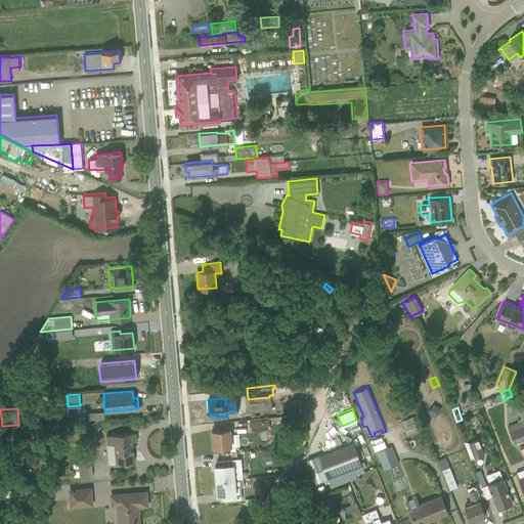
[(89,420),(103,418),(102,411),(88,412),(89,420)]
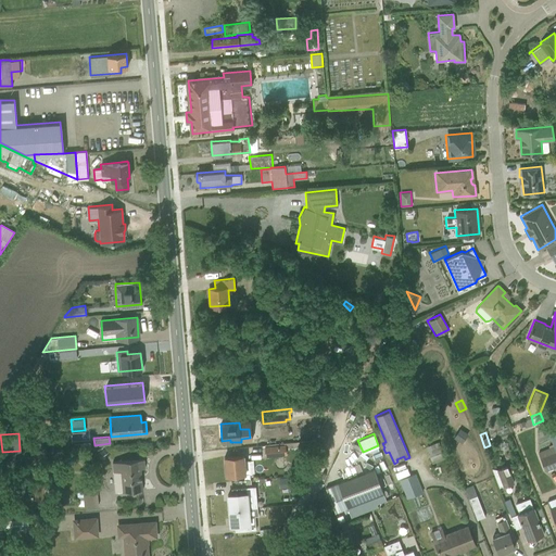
[(265,455),(286,454),(286,447),(316,444),(316,440),(283,442),(283,444),(264,445),(265,455)]
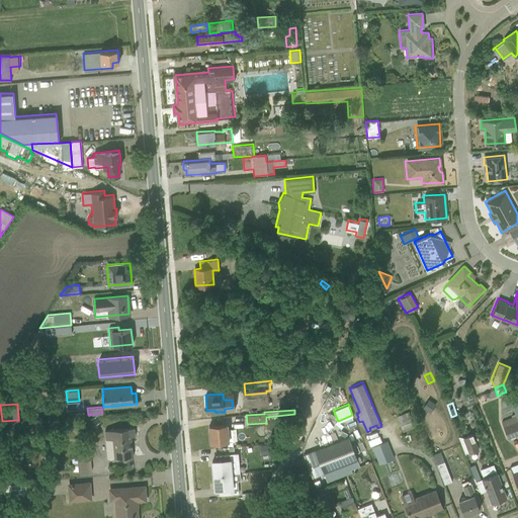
[(403,431),(415,426),(408,410),(394,416),(397,422),(399,421),(403,431)]
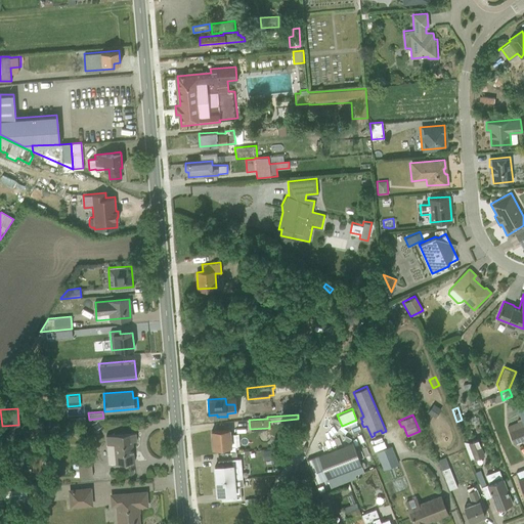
[(517,421),(507,425),(514,442),(523,437),(523,427),(522,422),(520,417),(516,419),(517,421)]
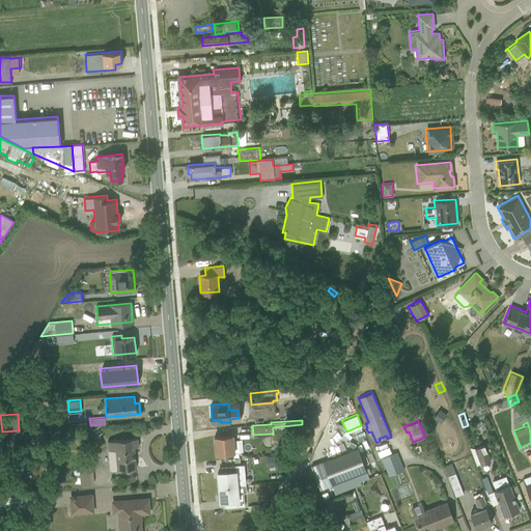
[(95,436),(103,430),(100,425),(92,429),(95,436)]
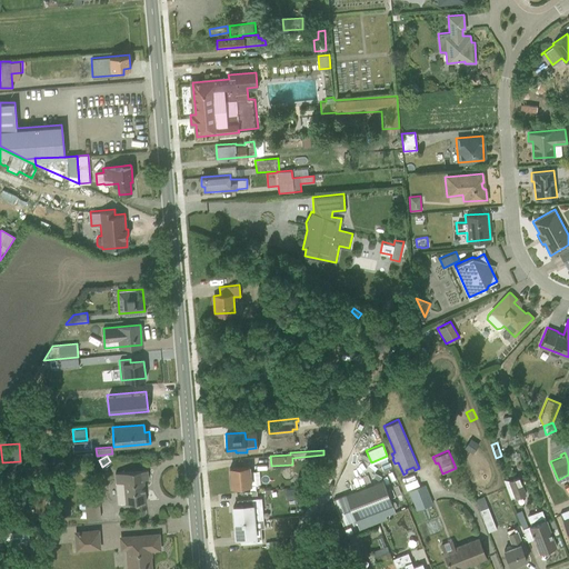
[(23,473),(37,472),(36,463),(22,465),(23,473)]
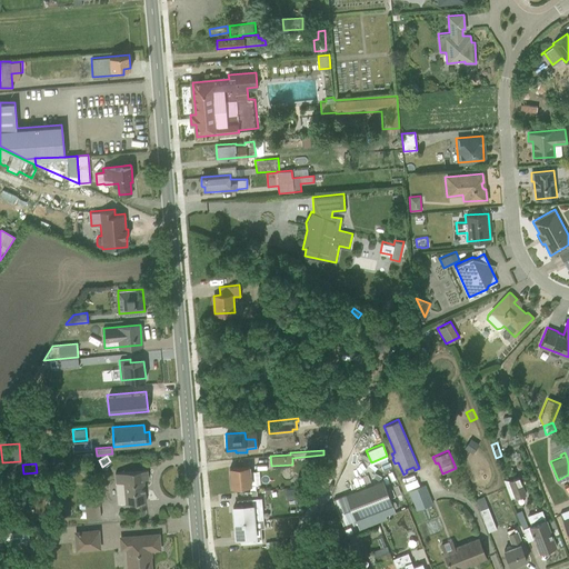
[(230,485),(251,483),(250,465),(229,467),(230,485)]
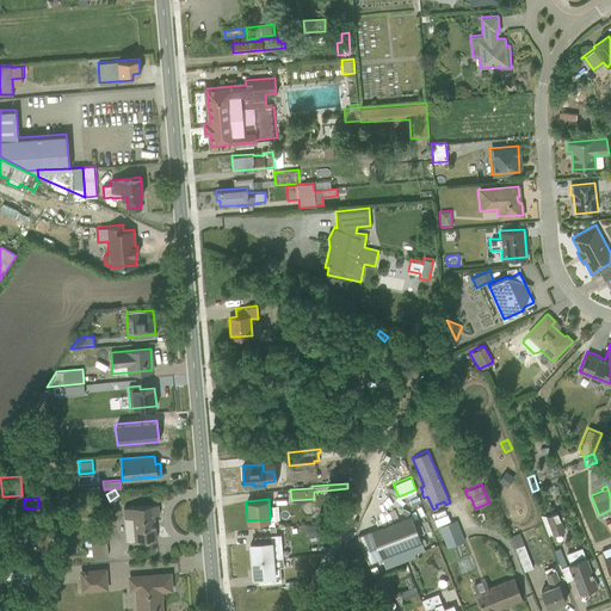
[(159,513),(158,504),(124,507),(127,539),(156,537),(154,513),(159,513)]
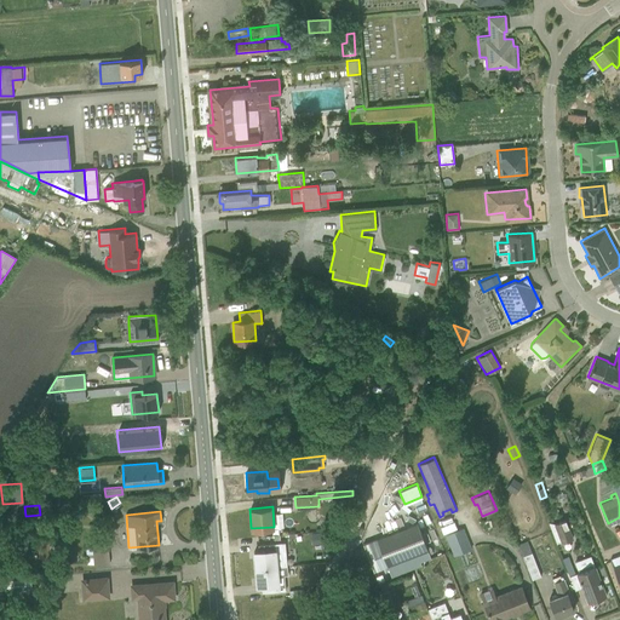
[(561,541),(573,537),(566,518),(554,522),(551,518),(547,520),(556,541),(561,540),(561,541)]
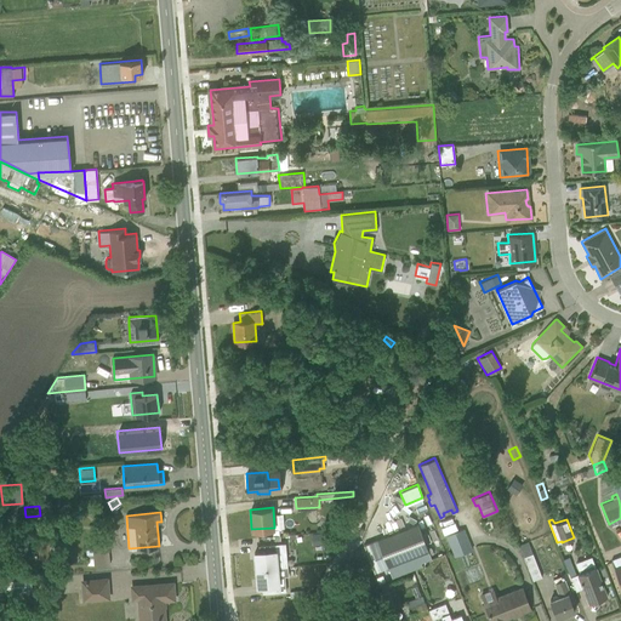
[(374,571),(387,565),(392,576),(422,564),(421,560),(431,557),(417,522),(363,543),(374,571)]
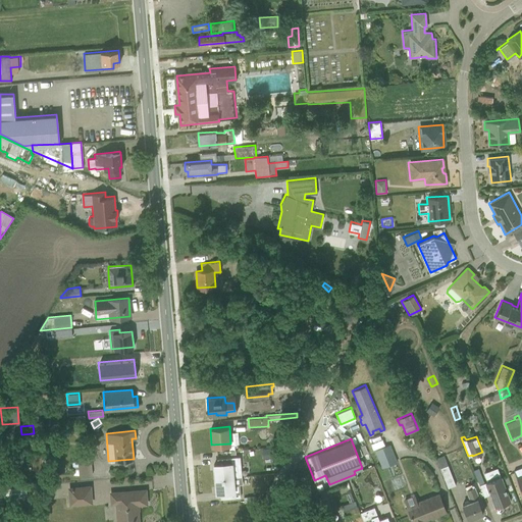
[(397,460),(389,442),(375,449),(382,466),(397,460)]
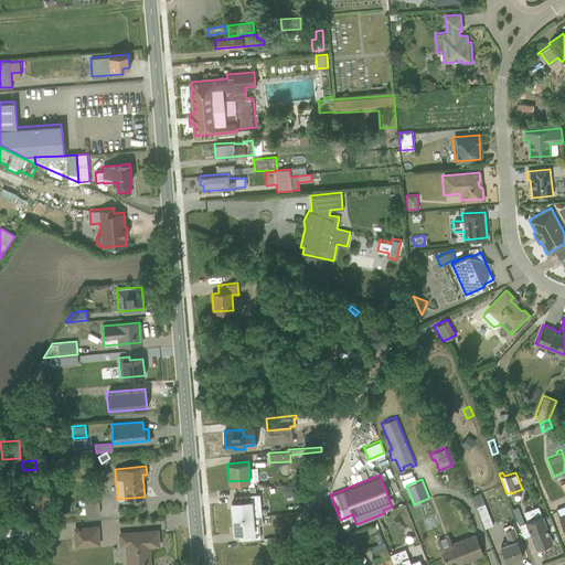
[(231,502),(233,518),(258,515),(257,507),(253,508),(252,499),(251,499),(251,498),(257,497),(256,493),(235,496),(235,502),(231,502)]
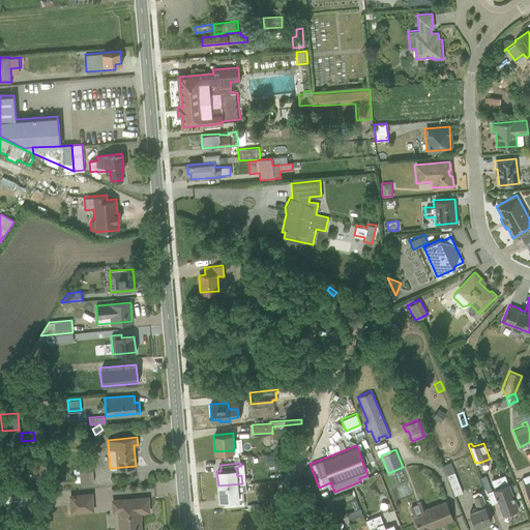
[(454,494),(463,491),(454,471),(450,472),(446,463),(443,464),(454,494)]
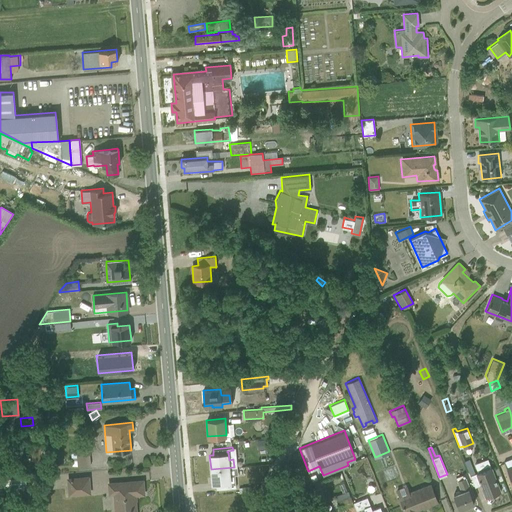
[(89,448),(75,449),(76,451),(71,452),(71,461),(72,461),(72,465),(90,464),(89,448)]
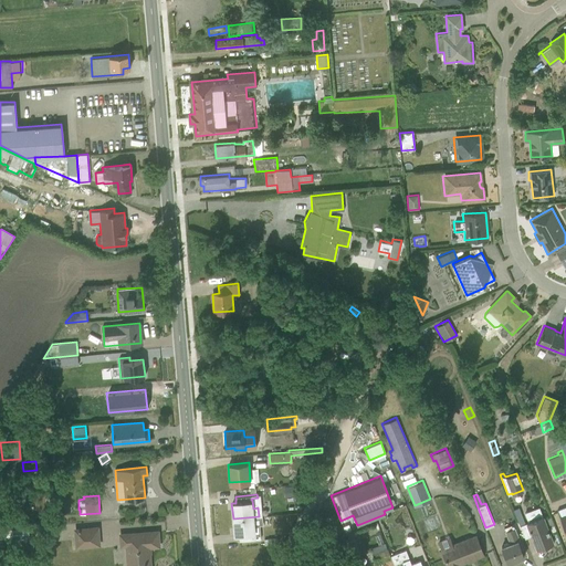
[(536,548),(553,542),(538,505),(524,511),(527,521),(526,522),(536,548)]
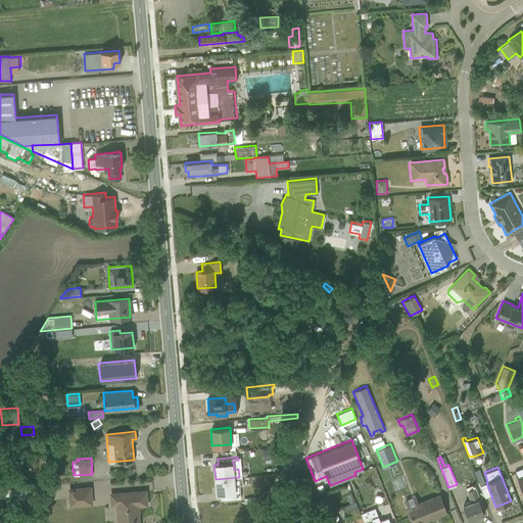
[(480,484),(484,482),(479,468),(474,469),(480,484)]
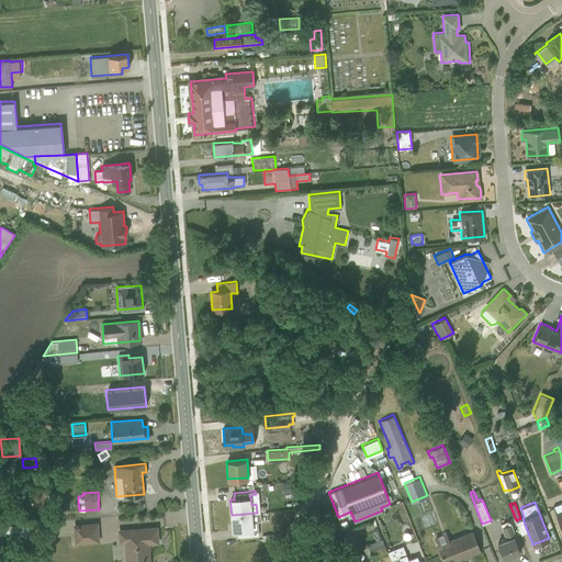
[(237,537),(258,535),(257,520),(260,519),(260,512),(257,513),(232,515),(233,530),(237,530),(237,537)]
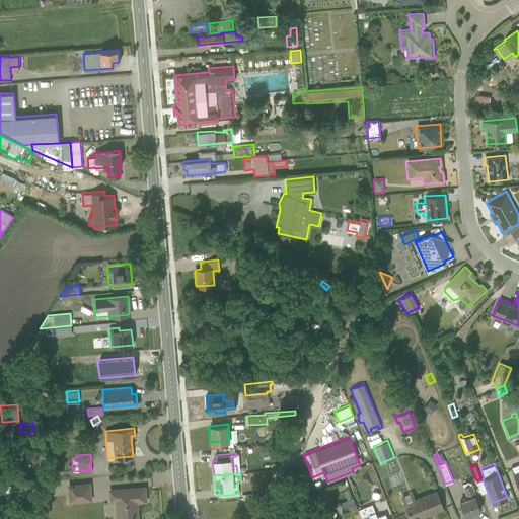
[(506,488),(509,486),(504,472),(501,474),(506,488)]
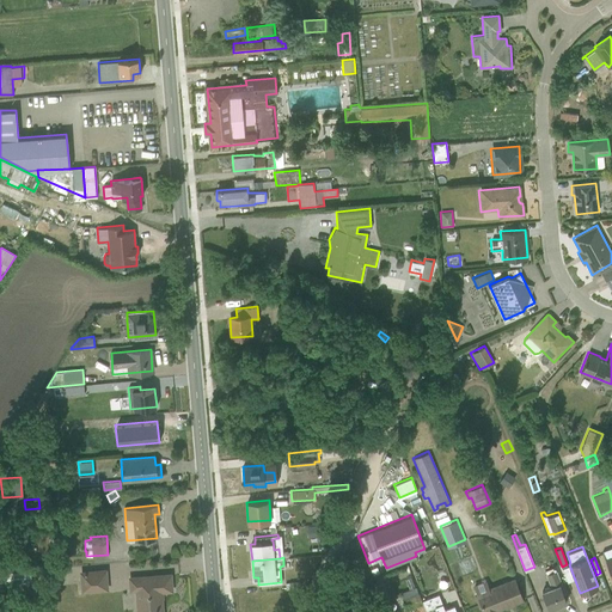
[(549,607),(565,600),(563,593),(565,592),(555,565),(545,569),(551,585),(542,589),(549,607)]
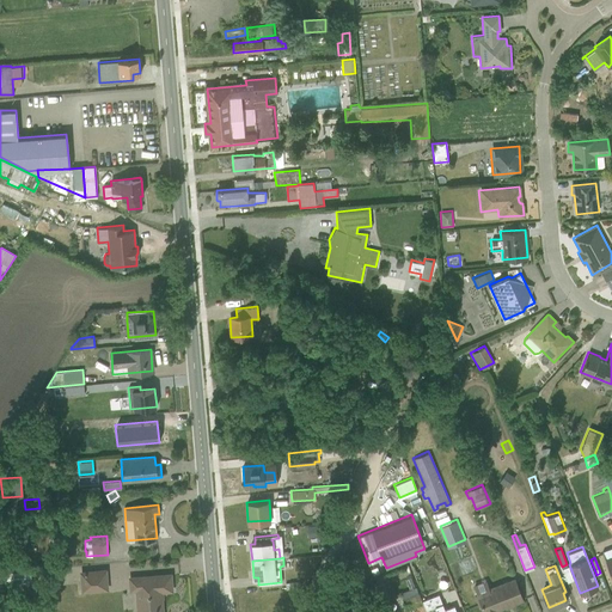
[(106,568),(79,570),(81,592),(109,588),(106,568)]
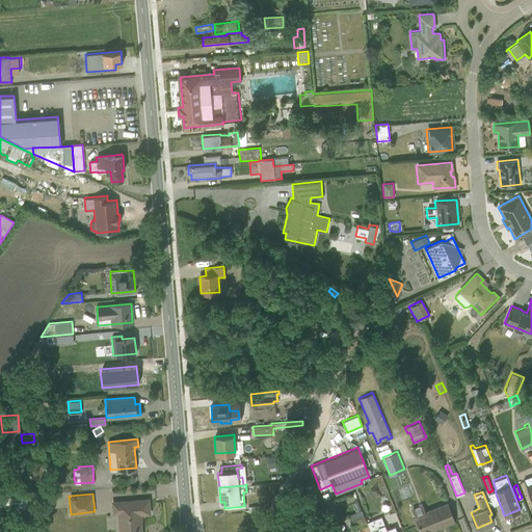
[(0,497),(0,507),(28,505),(27,495),(0,497)]
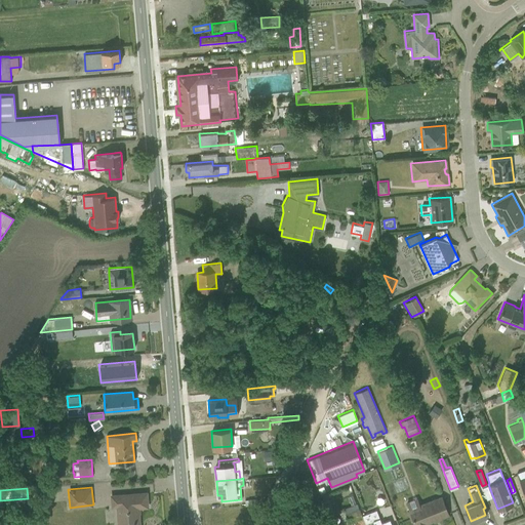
[(147,506),(146,492),(110,495),(111,508),(116,507),(117,524),(138,524),(138,521),(137,520),(136,520),(136,513),(137,513),(138,513),(139,512),(138,507),(147,506)]
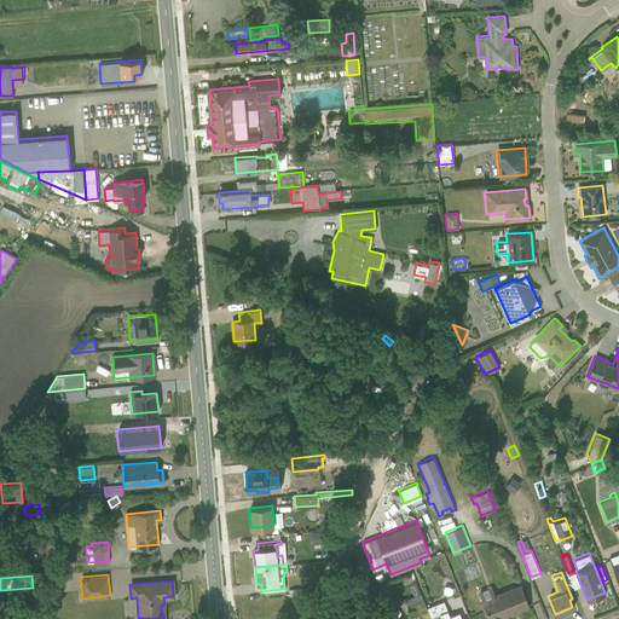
[(387,606),(394,603),(386,582),(380,584),(387,606)]
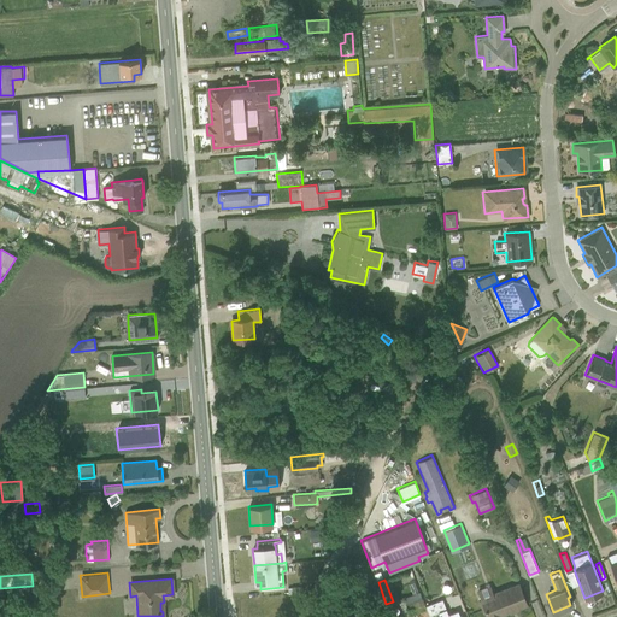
[(527,603),(518,581),(492,591),(489,583),(476,588),(479,595),(477,597),(481,609),(486,607),(489,616),(501,616),(500,612),(527,603)]
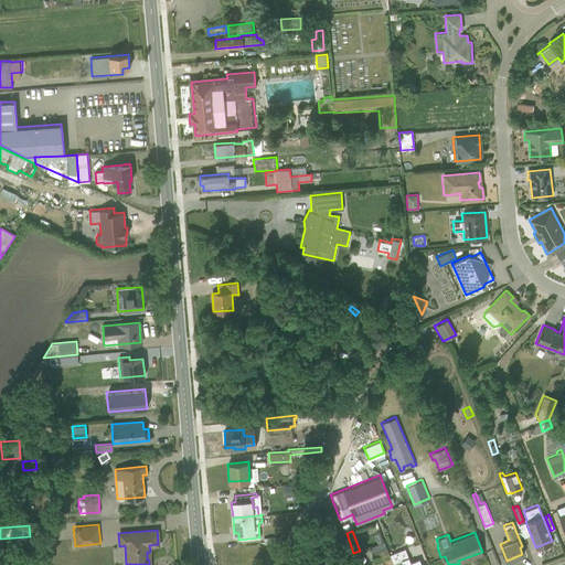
[(386,564),(387,564),(393,563),(388,554),(384,541),(370,547),(375,562),(384,558),(386,564)]
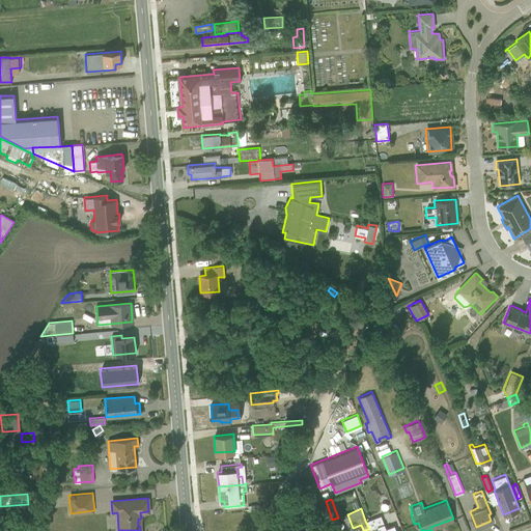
[(248,515),(251,521),(259,514),(256,509),(248,515)]
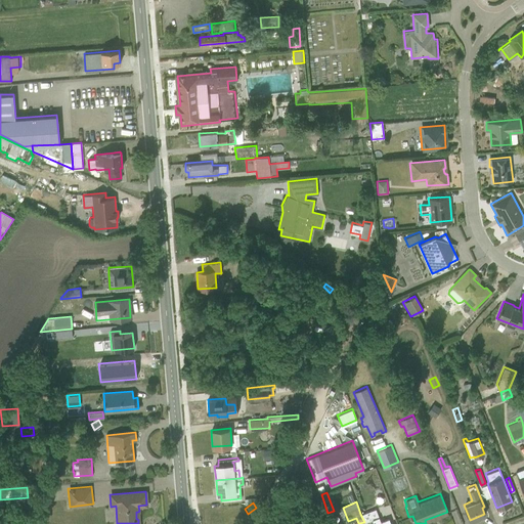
[(374,523),(391,523),(389,517),(381,521),(376,508),(360,514),(364,522),(372,519),(374,523)]
